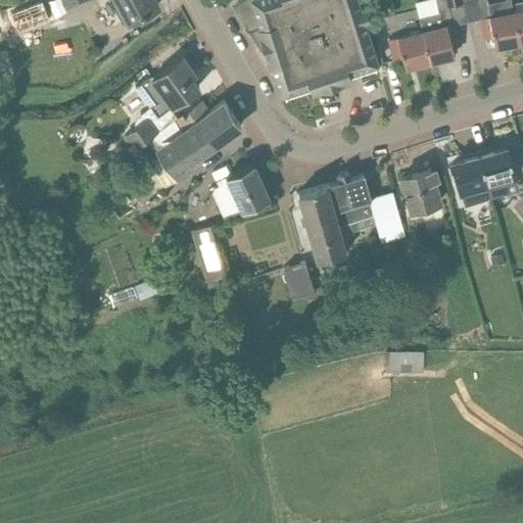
[(54,0),(20,0),(28,18),(59,11),(54,0)]
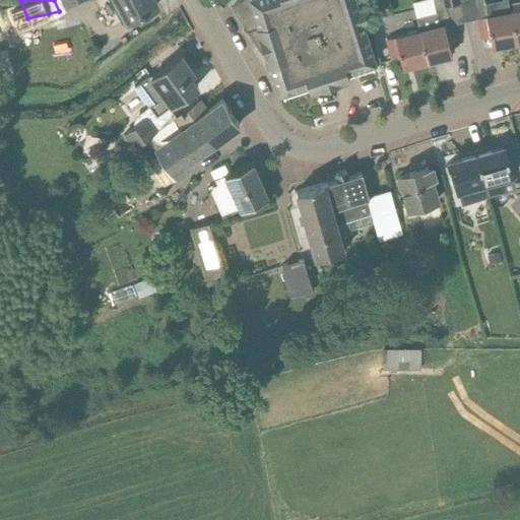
[(77,0),(80,4),(86,0),(114,0),(127,22),(139,14),(157,5),(154,0),(77,0)]
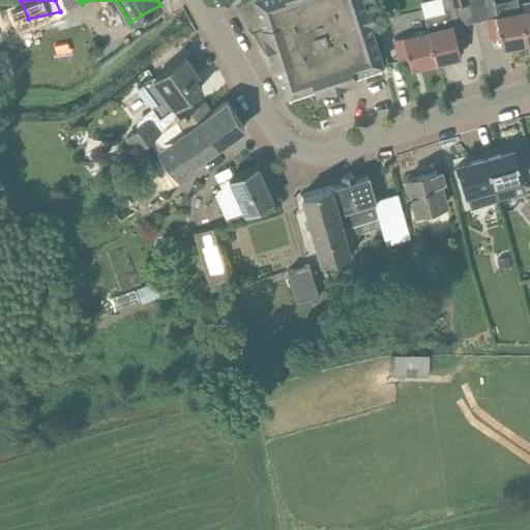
[(370,8),(364,10),(360,0),(245,0),(237,5),(254,30),(247,32),(247,33),(261,29),(273,65),(275,64),(285,94),(381,64),(367,21),(373,20),(370,8)]
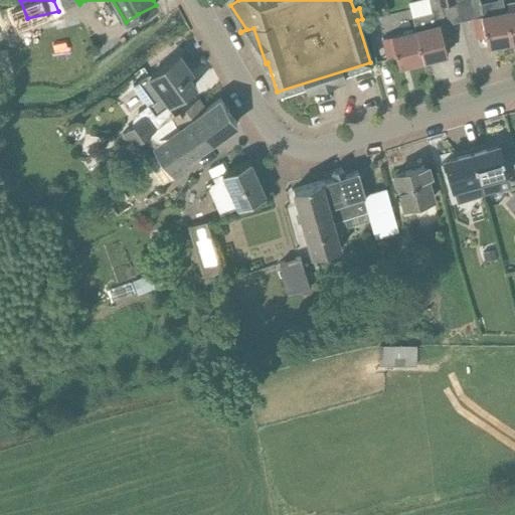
[(427,0),(432,12),(413,17),(421,61),(437,57),(438,57),(438,56),(442,56),(443,56),(446,55),(444,46),(453,44),(448,25),(460,22),(456,0),(427,0)]
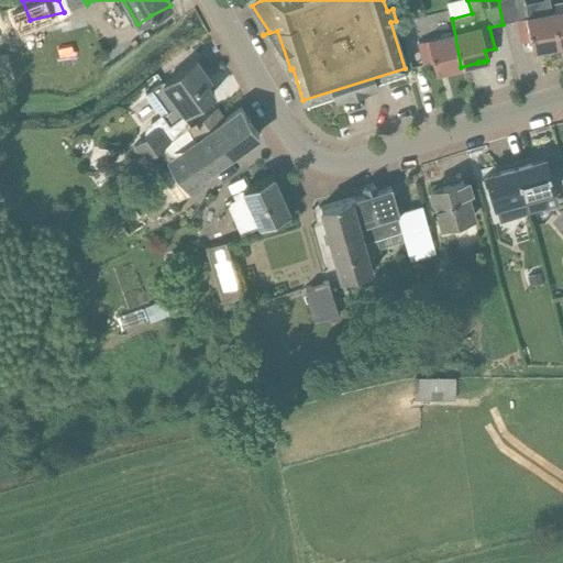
[(562,11),(552,13),(559,46),(562,45),(562,11)]
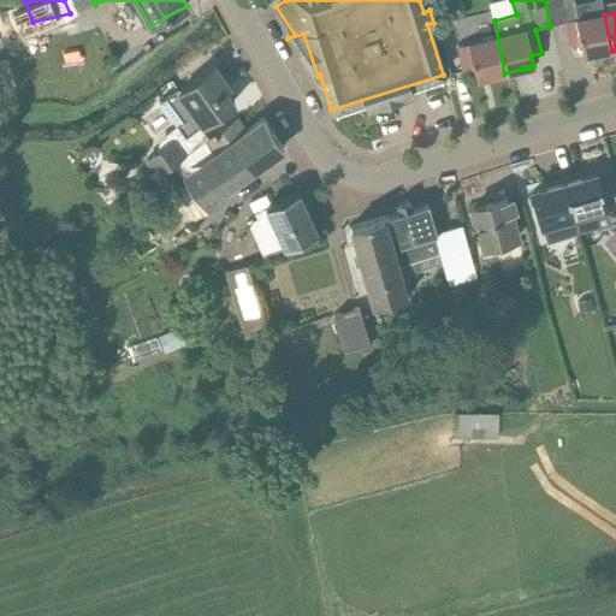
[(566,23),(570,47),(580,45),(582,55),(611,51),(604,15),(566,23)]
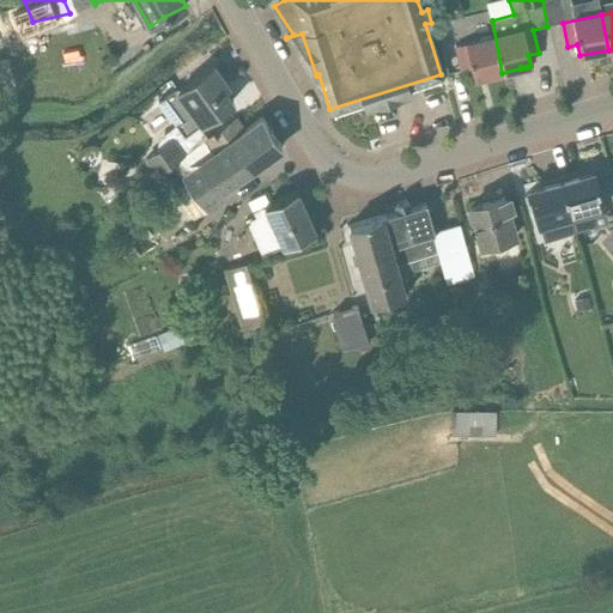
[(474,80),(502,73),(492,20),(491,20),(495,37),(455,47),(461,71),(472,68),(474,80)]
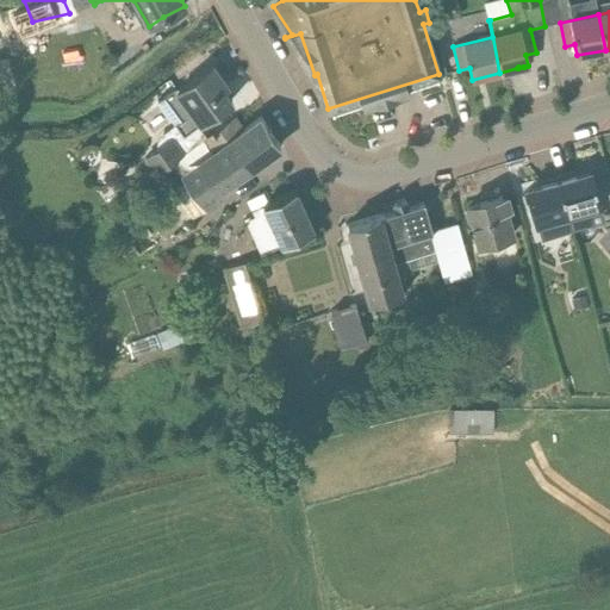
[(163,97),(157,103),(182,137),(200,125),(200,124),(232,101),(223,89),(228,86),(212,66),(176,91),(175,88),(163,97)]
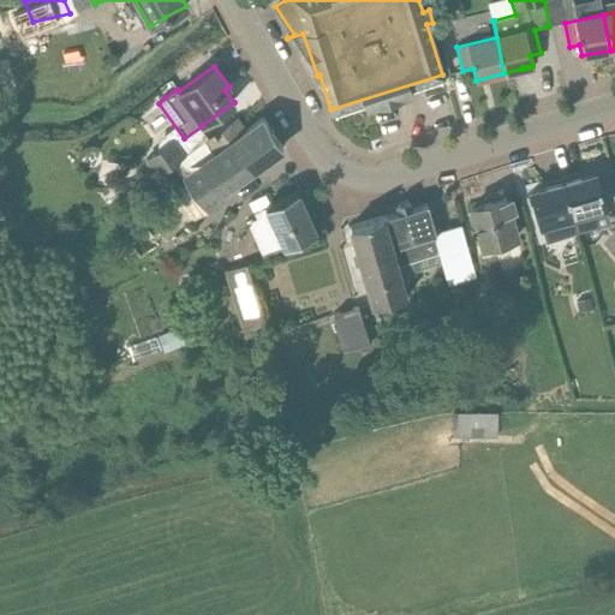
[(206,141),(214,153),(183,174),(212,212),(224,204),(216,193),(282,147),(263,118),(244,131),(236,119),(206,141)]
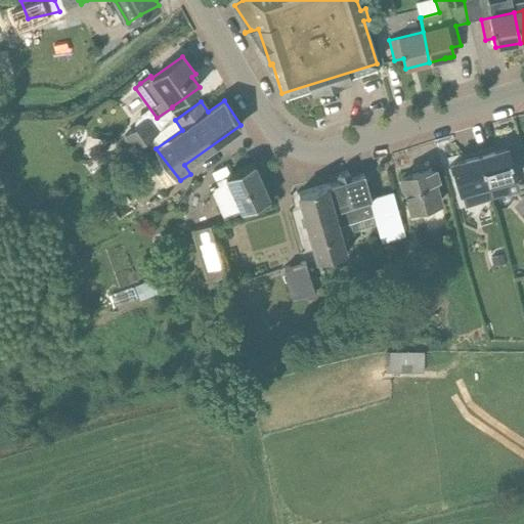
[(134,128),(124,136),(133,148),(158,132),(150,123),(147,119),(134,128)]
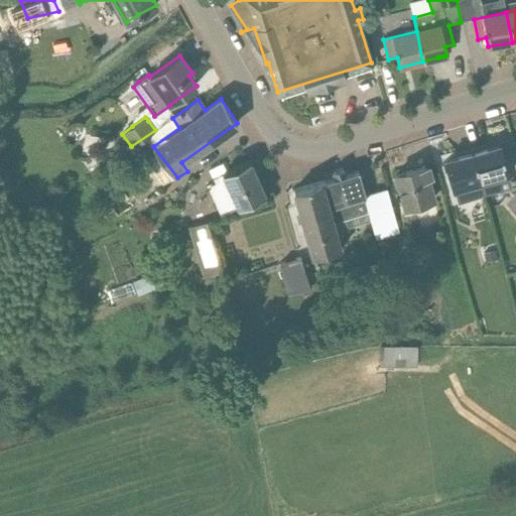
[(483,187),(485,197),(485,198),(498,194),(496,183),(509,180),(499,145),(490,148),(489,144),(472,149),(481,183),(483,187)]
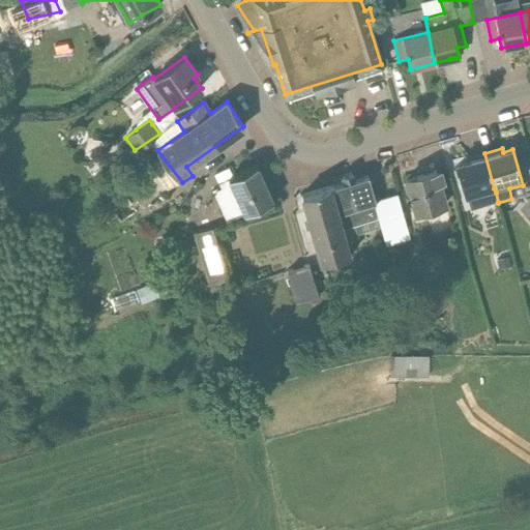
[(466,158),(467,163),(458,165),(468,201),(480,197),(482,206),(498,202),(496,193),(494,188),(483,153),(466,158)]
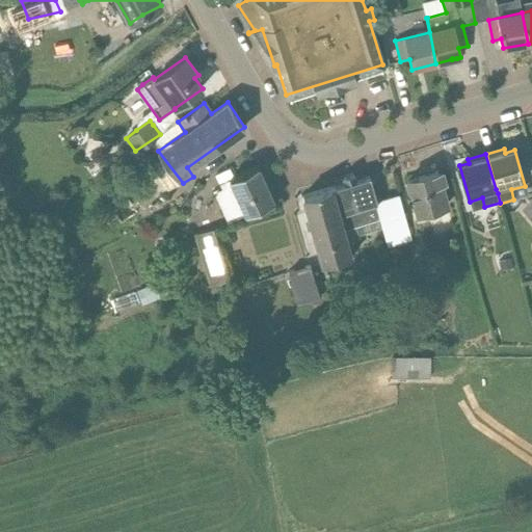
[(245,212),(246,215),(274,203),(258,166),(240,174),(230,179),(220,184),(222,189),(218,191),(216,196),(228,221),(245,212)]
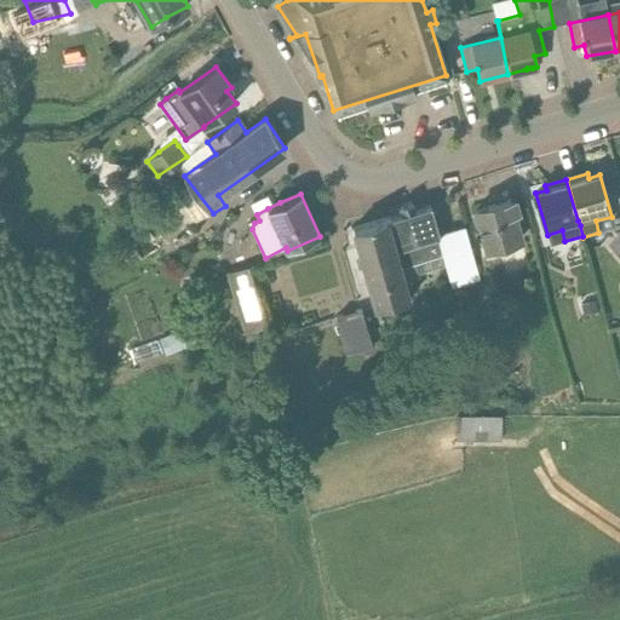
[(486,250),(521,240),(510,200),(475,210),(476,216),(475,216),(476,217),(477,216),(480,224),(478,225),(480,225),(486,250)]
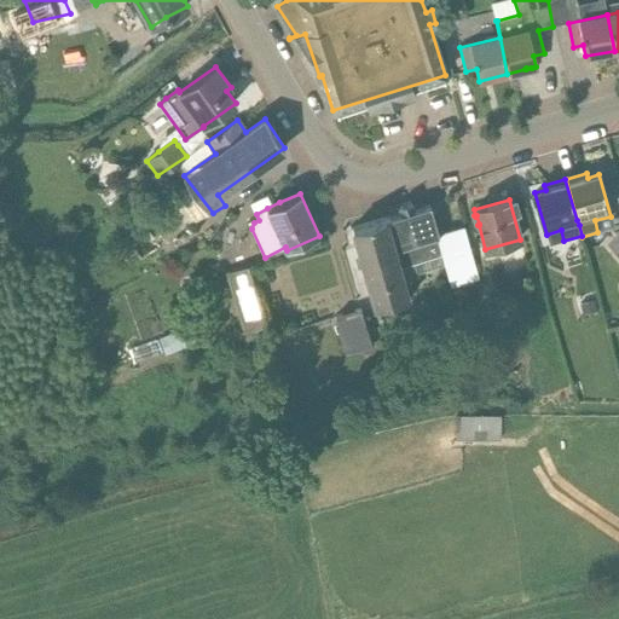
[(400,267),(441,255),(438,237),(429,206),(414,210),(411,203),(399,207),(399,208),(401,214),(386,219),(398,270),(401,268),(400,267)]
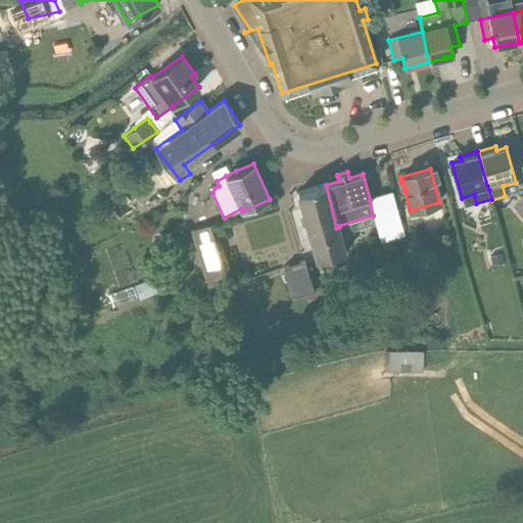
[(346,251),(341,235),(339,227),(336,228),(326,185),(297,193),(312,242),(317,259),(346,251)]
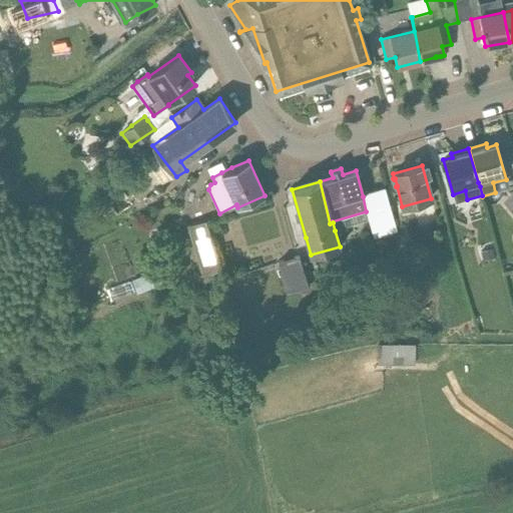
[(396,231),(392,216),(384,190),(363,196),(366,211),(367,210),(375,238),(396,231)]
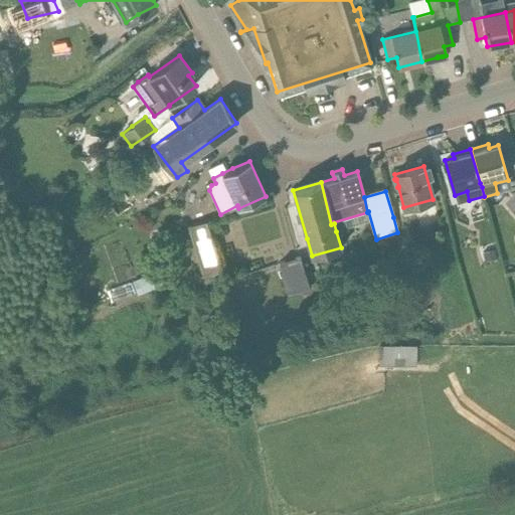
[(123,192),(109,201),(118,217),(133,207),(123,192)]
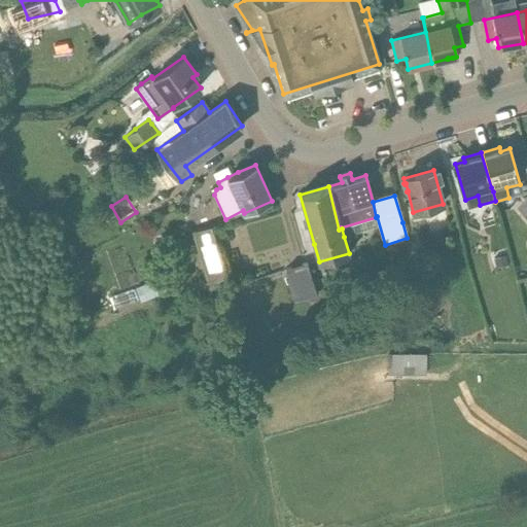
[(226,278),(211,227),(192,233),(208,283),(226,278)]
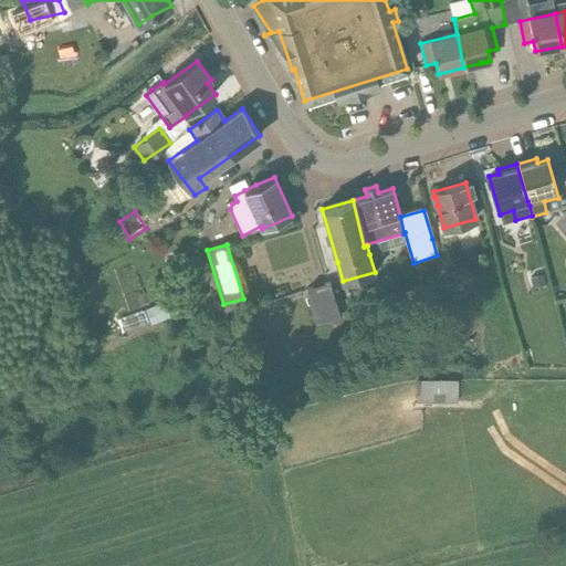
[(456,275),(452,260),(440,262),(443,279),(456,275)]
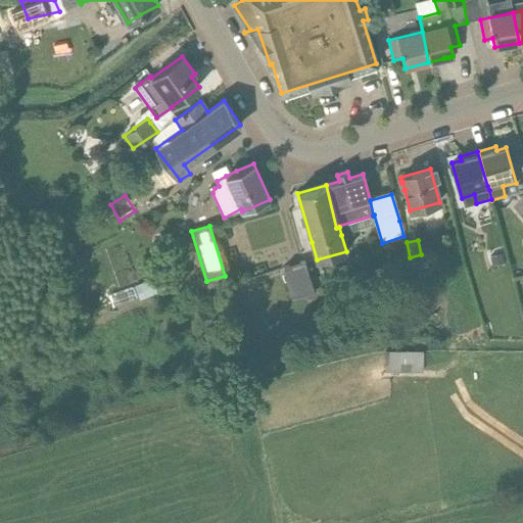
[(490,258),(493,267),(504,264),(502,255),(490,258)]
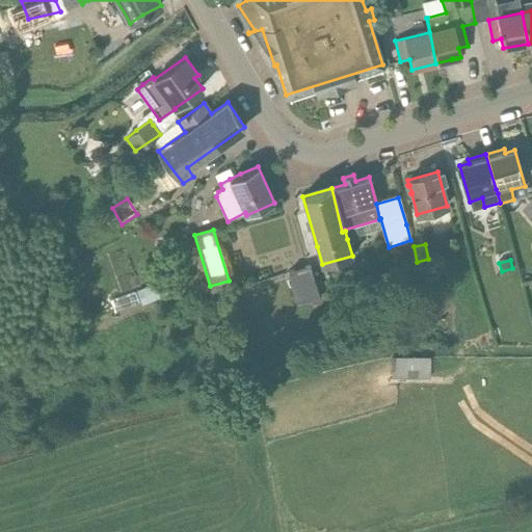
[(320,298),(310,267),(288,273),(298,306),(320,298)]
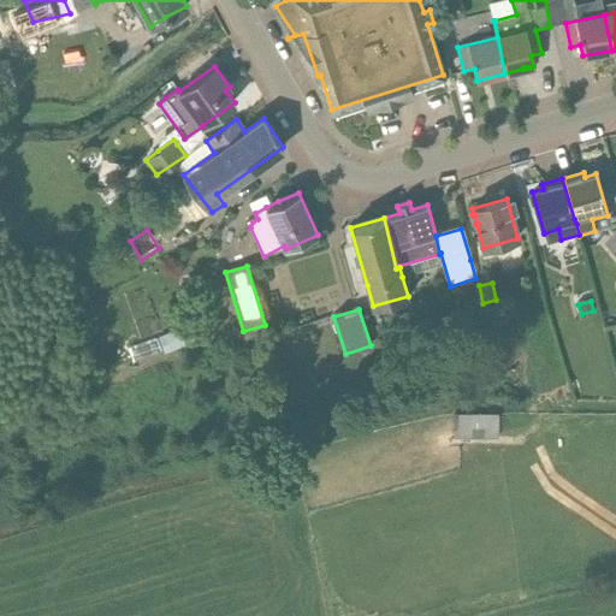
[(457,437),(502,436),(501,410),(456,413),(457,437)]
